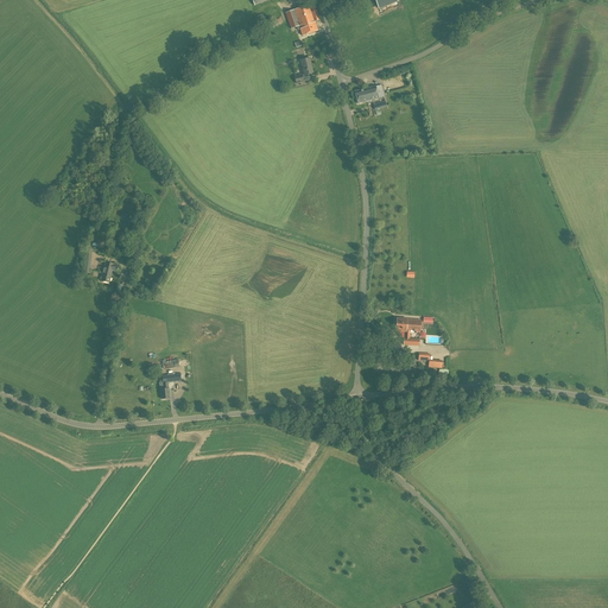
[(312,16),(309,5),(285,13),(291,29),(297,27),(298,30),(299,30),(302,36),(318,31),(315,20),(320,19),(318,14),(312,16)]
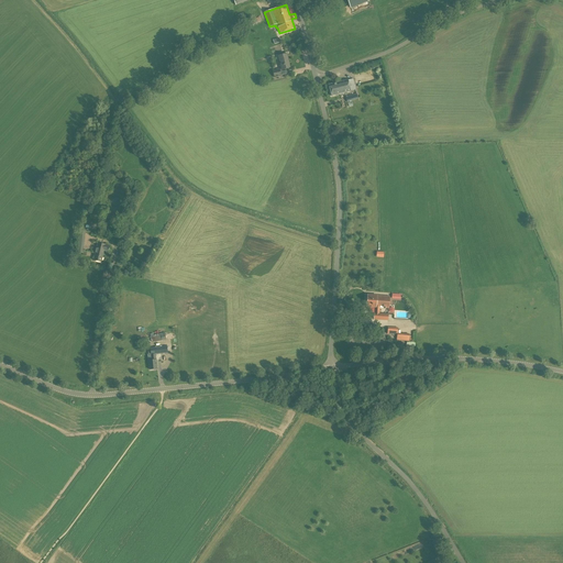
[(250,26),(261,21),(258,17),(247,22),(250,26)]
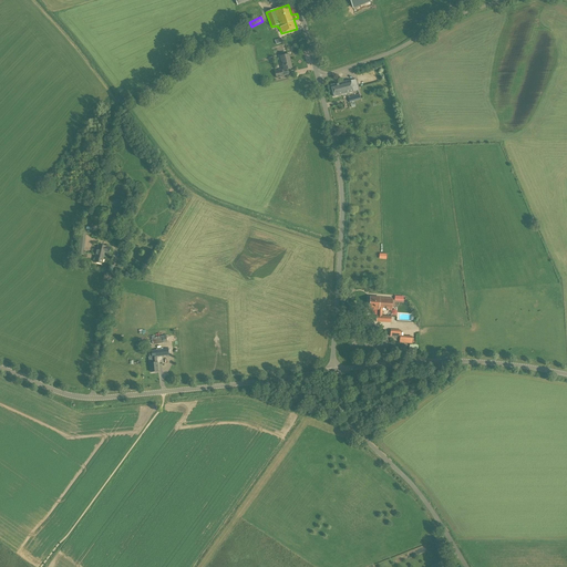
[(284,70),(291,69),(290,62),(291,62),(289,54),(280,57),(284,70)]
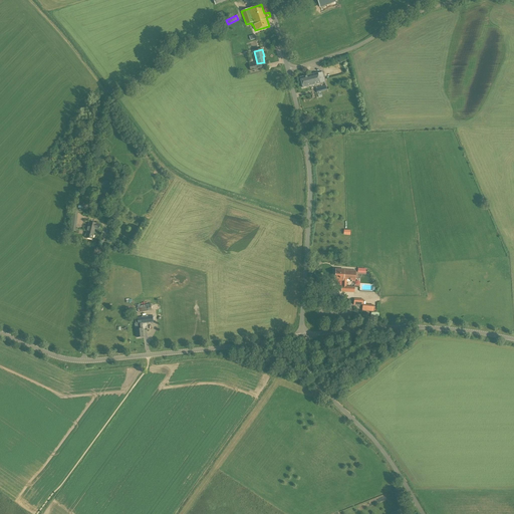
[(250,71),(257,69),(255,62),(249,64),(250,71)]
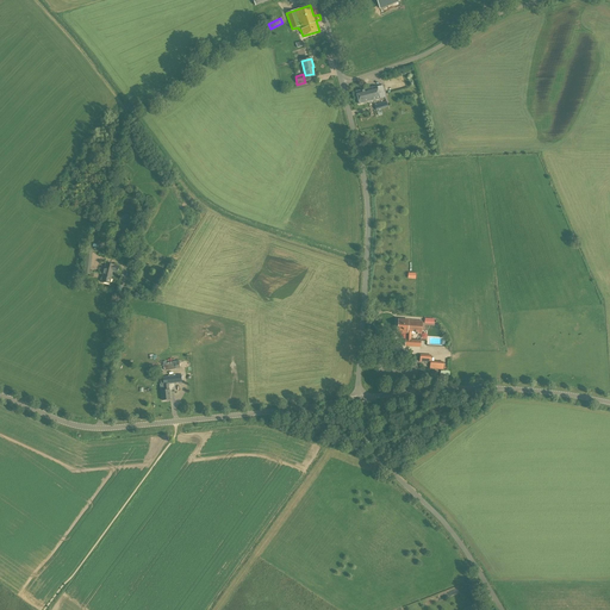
[(386,98),(383,86),(377,87),(355,92),(359,104),(380,99),(386,98)]
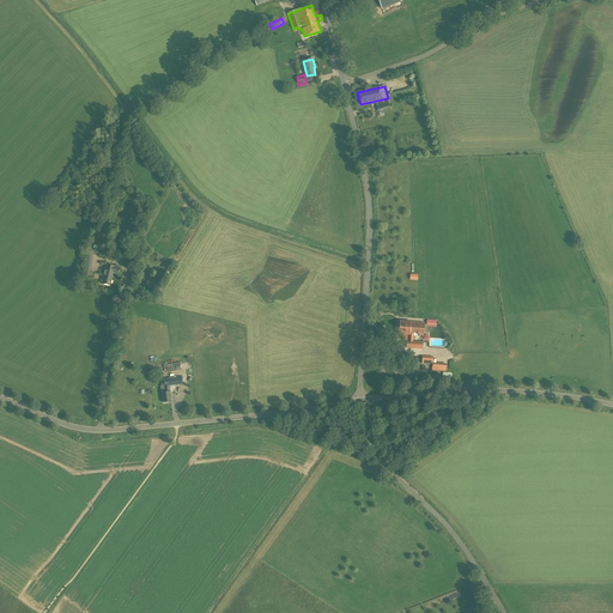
[(117,274),(120,267),(107,265),(102,283),(110,285),(114,273),(117,274)]
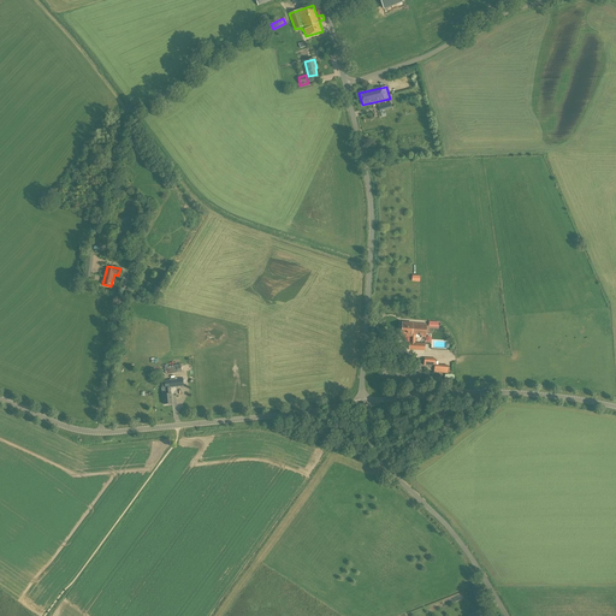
[(426,337),(426,325),(402,323),(401,336),(410,337),(409,343),(408,350),(425,351),(425,344),(415,343),(415,337),(426,337)]
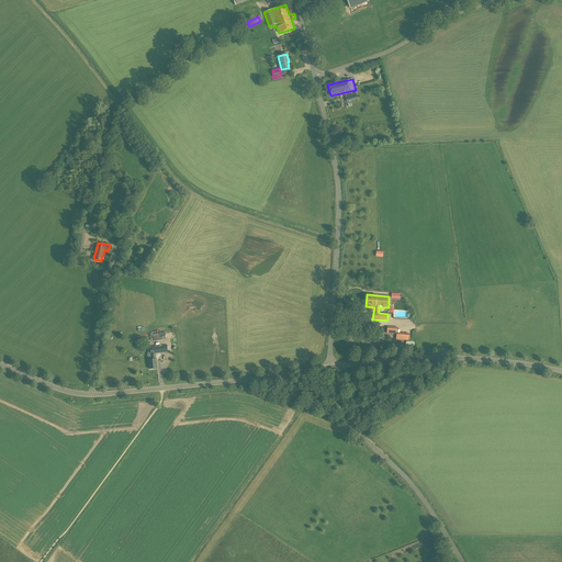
[(408,340),(408,334),(397,333),(397,327),(386,326),(386,334),(396,334),(395,339),(408,340)]
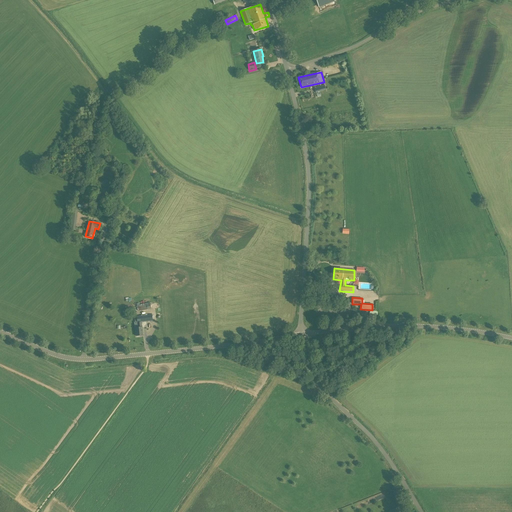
[(138,311),(151,308),(150,302),(139,305),(136,306),(138,311)]
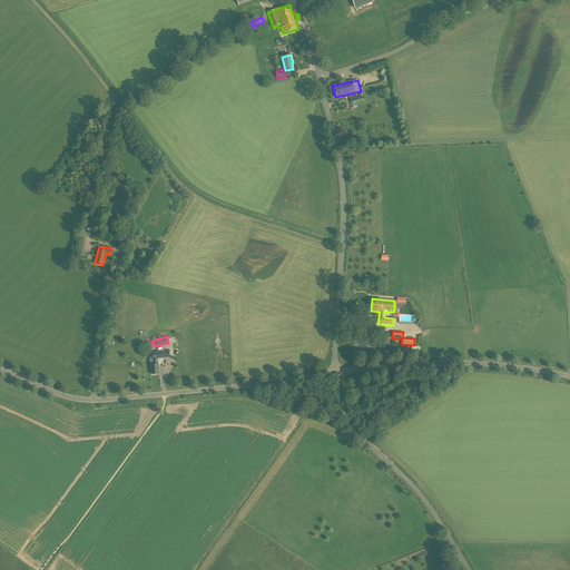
[(158,364),(157,359),(169,357),(169,351),(151,352),(153,355),(150,355),(150,359),(149,359),(150,365),(151,374),(159,373),(158,364)]
